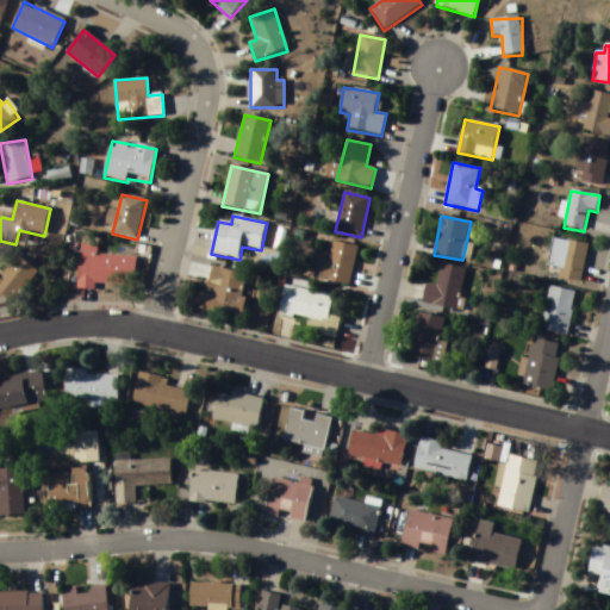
[(559,279),(582,284),(589,246),(554,238),(548,267),(560,269),(559,279)]
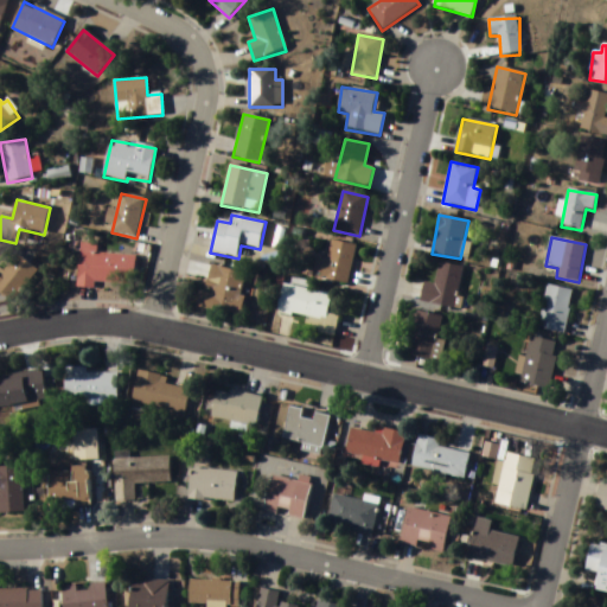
[(347,286),(357,247),(332,241),(326,262),(317,260),(312,278),(347,286)]
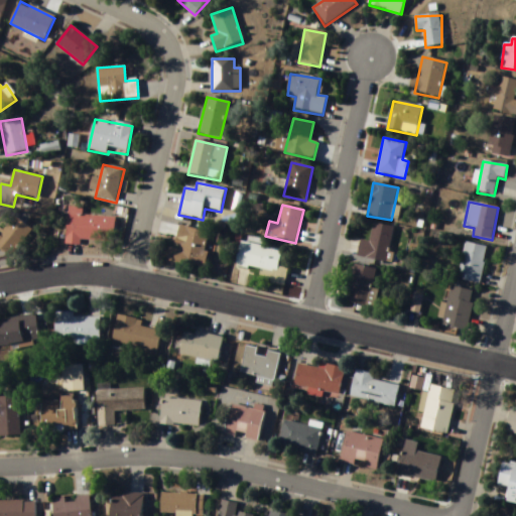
[(115,242),(116,218),(84,216),(84,208),(68,208),(67,244),(81,245),(82,241),(115,242)]
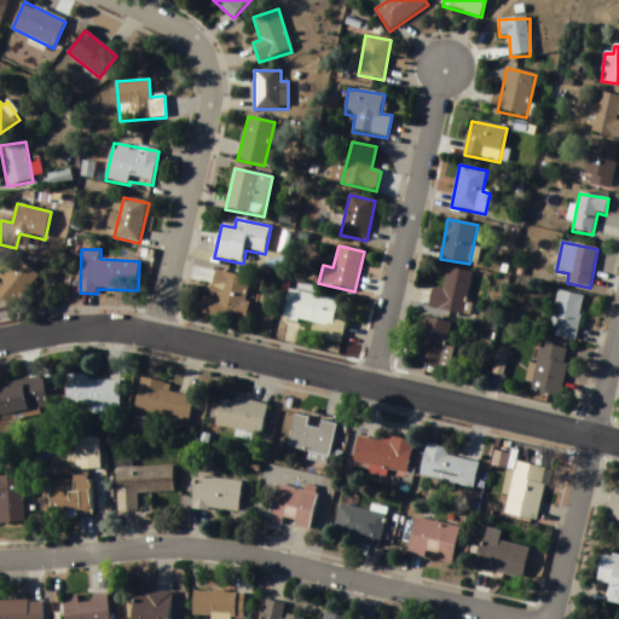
[(0,273),(0,302),(12,312),(38,273),(17,260),(6,278),(0,273)]
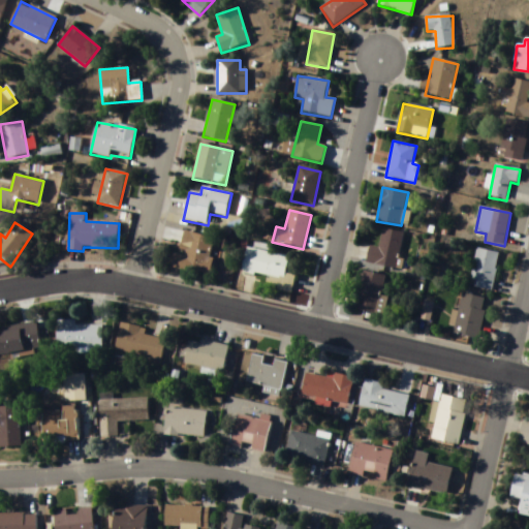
[(371,247),(367,263),(395,270),(404,235),(383,229),(379,249),(371,247)]
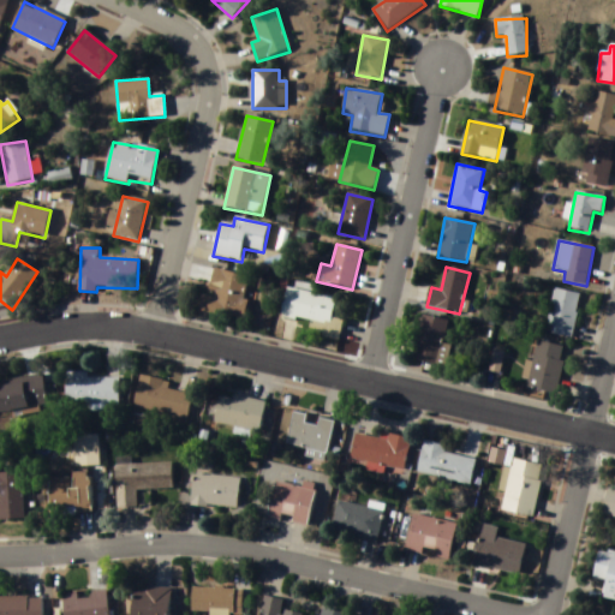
[(202,314),(243,321),(250,276),(209,269),(202,314)]
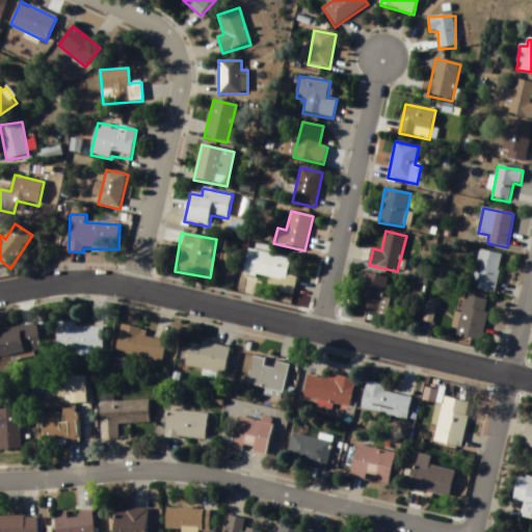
[(243,275),(287,283),(291,258),(247,250),(243,275)]
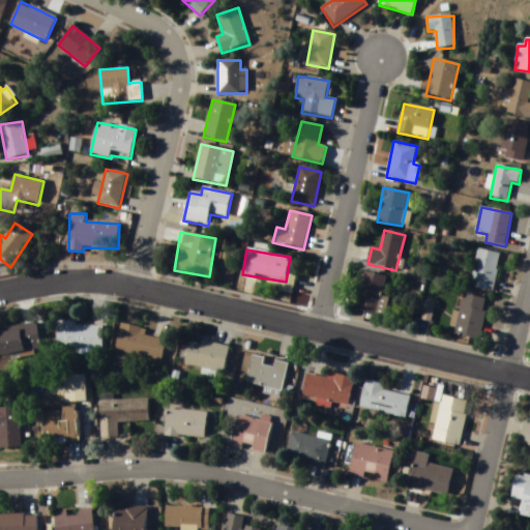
[(493,292),(501,255),(477,249),(469,287),(493,292)]
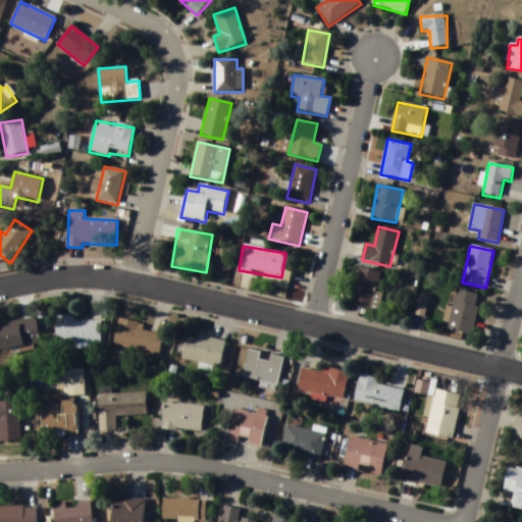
[(350,305),(376,312),(380,295),(375,294),(380,273),(359,268),(350,305)]
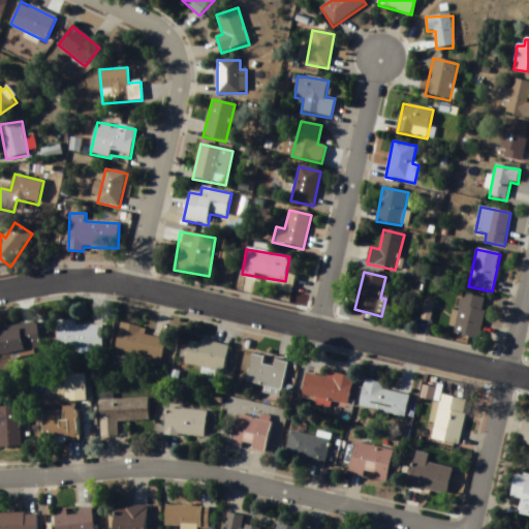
[(479,339),(487,299),(461,293),(454,335),(479,339)]
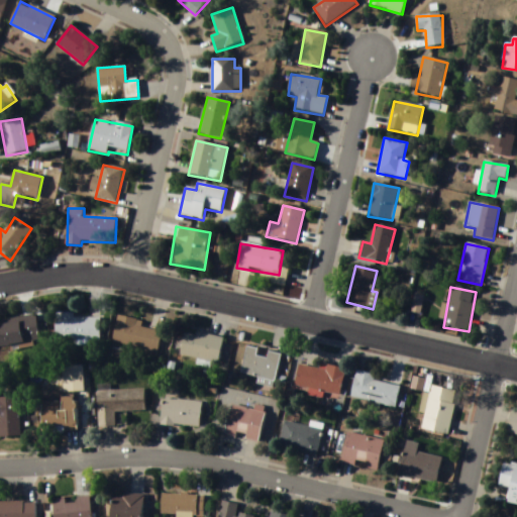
[(75,317),(75,313),(57,313),(57,343),(100,342),(100,317),(75,317)]
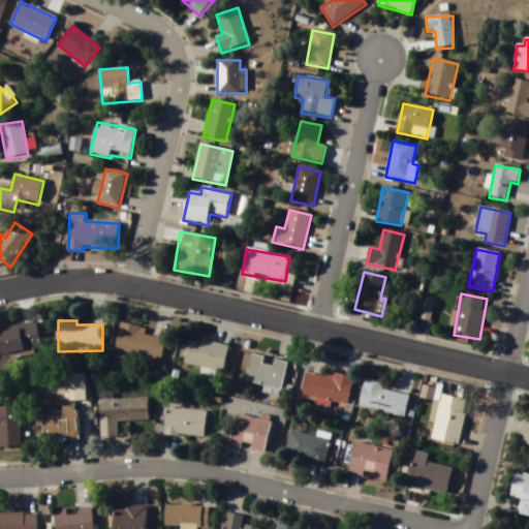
[(0,356),(41,352),(38,323),(0,328),(0,356)]
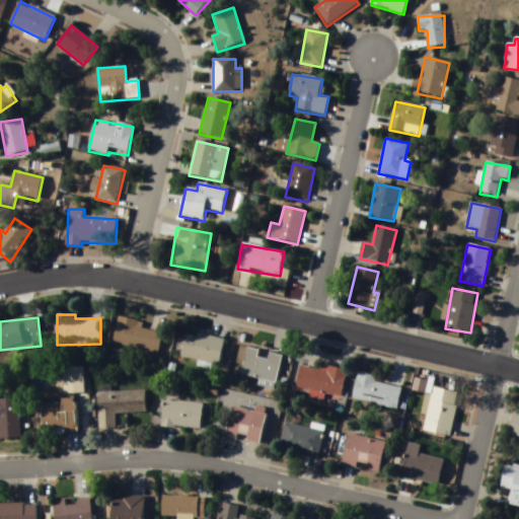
[(157,355),(163,330),(118,319),(113,345),(157,355)]
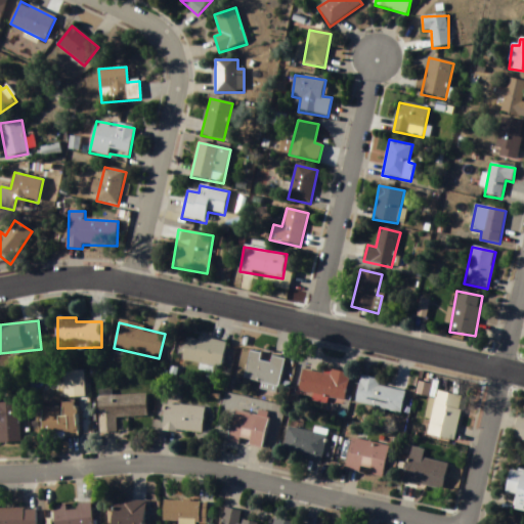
[(182,360),(221,368),(226,344),(187,335),(182,360)]
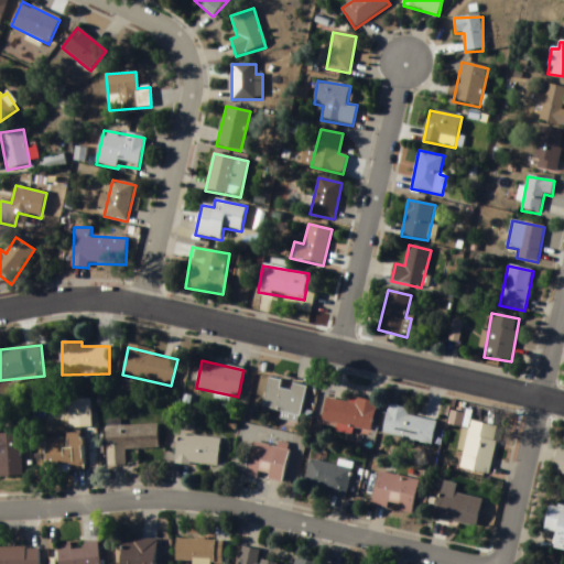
[(307,388),(293,383),(291,391),(281,388),(283,381),(271,378),(263,408),(300,418),(307,388)]
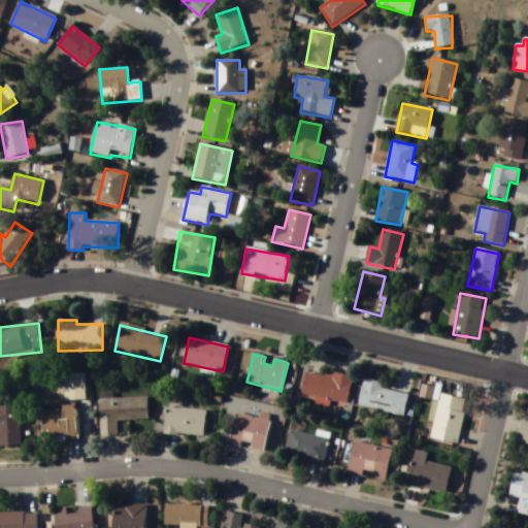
[(348,404),(353,378),(328,373),(328,376),(305,372),(301,395),(348,404)]
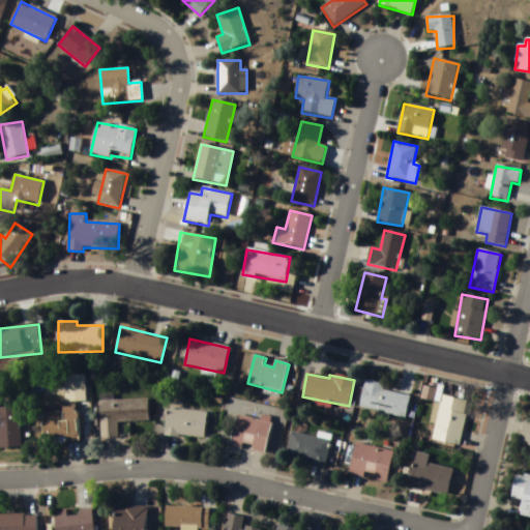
[(385,383),(364,380),(359,410),(406,418),(410,395),(383,391),(385,383)]
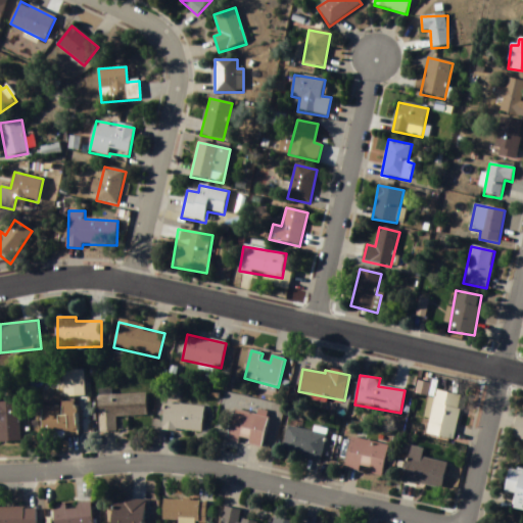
[(463,395),(435,391),(427,435),(455,440),(463,395)]
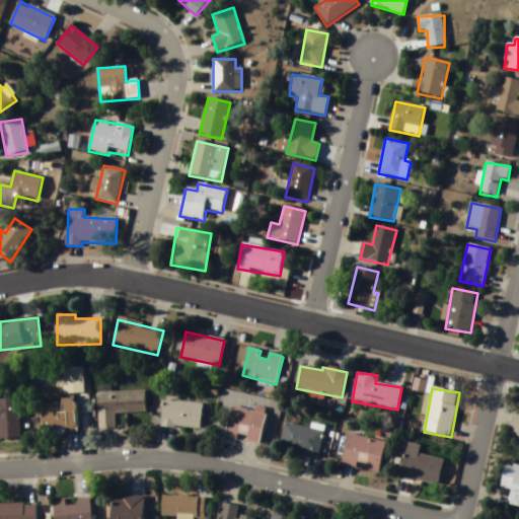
[(146,390),(98,391),(98,429),(116,429),(116,414),(146,413),(146,390)]
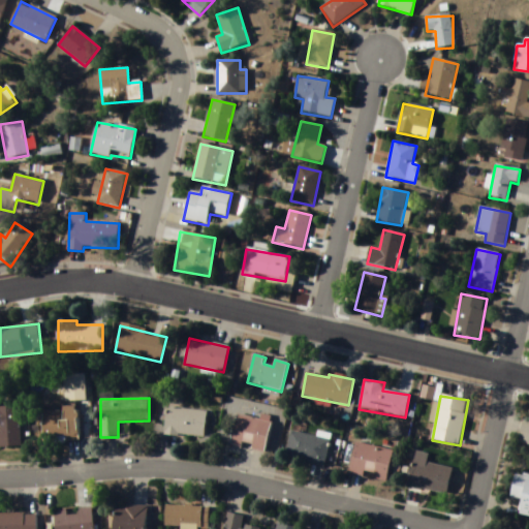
[(21,407),(0,406),(0,446),(20,447),(21,407)]
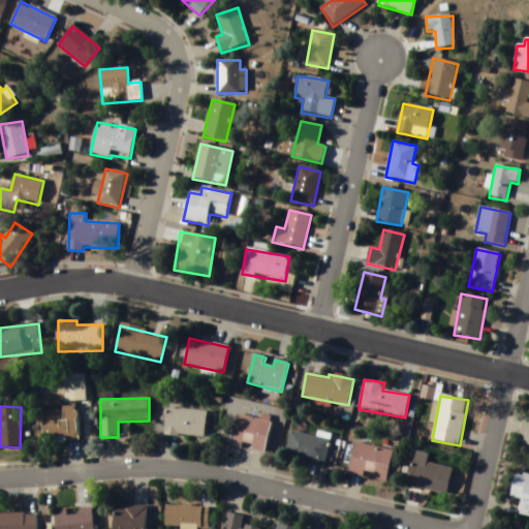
[(204,438),(207,412),(167,408),(164,434),(204,438)]
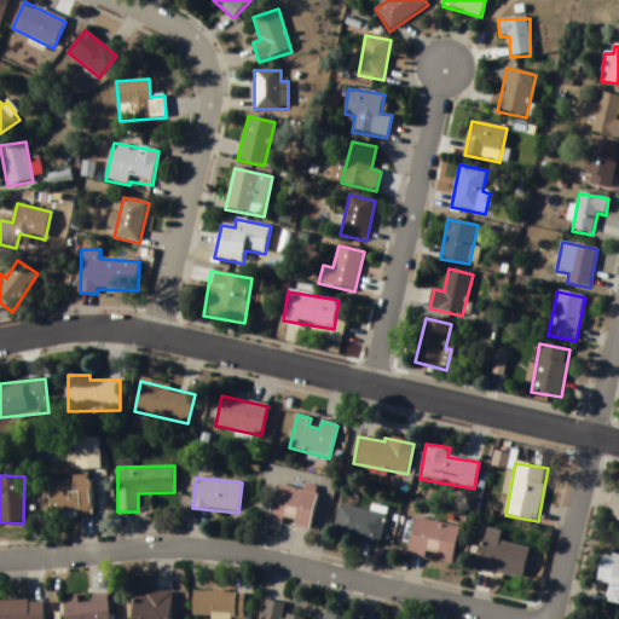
[(50,479),(50,518),(92,518),(92,479),(50,479)]
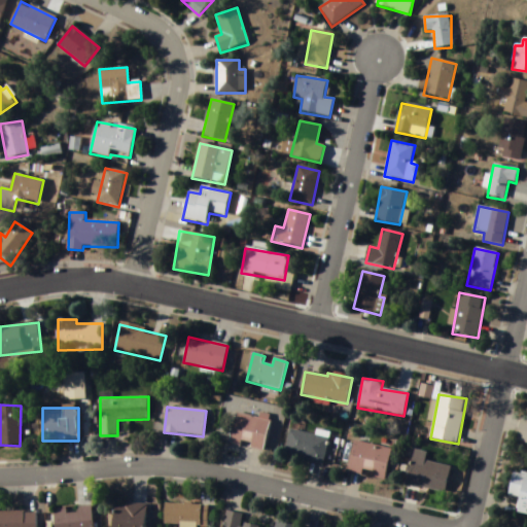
[(264,451),(271,419),(237,412),(230,444),(264,451)]
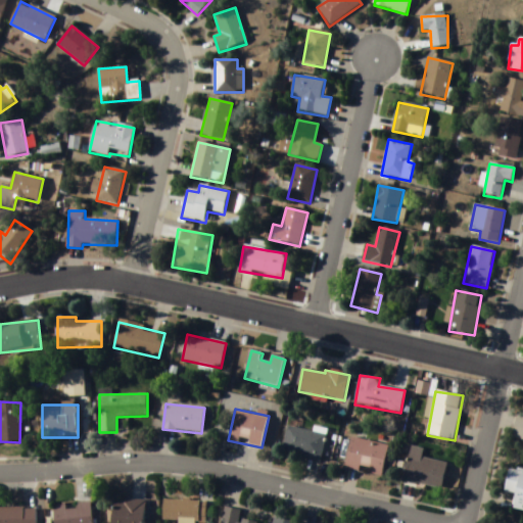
[(522,441),(522,415),(517,414),(514,440),(522,441)]
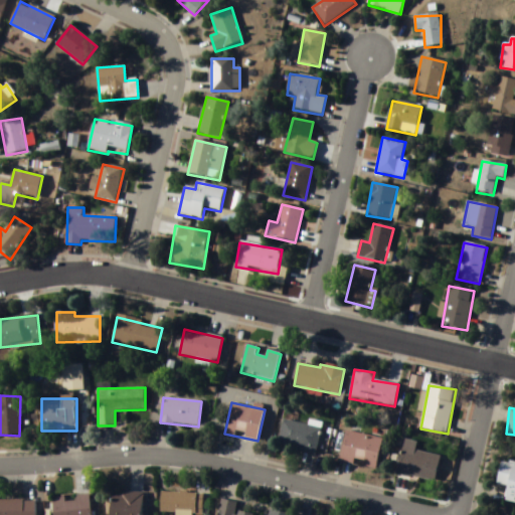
[(280,448),(317,454),(321,426),(283,421),(280,448)]
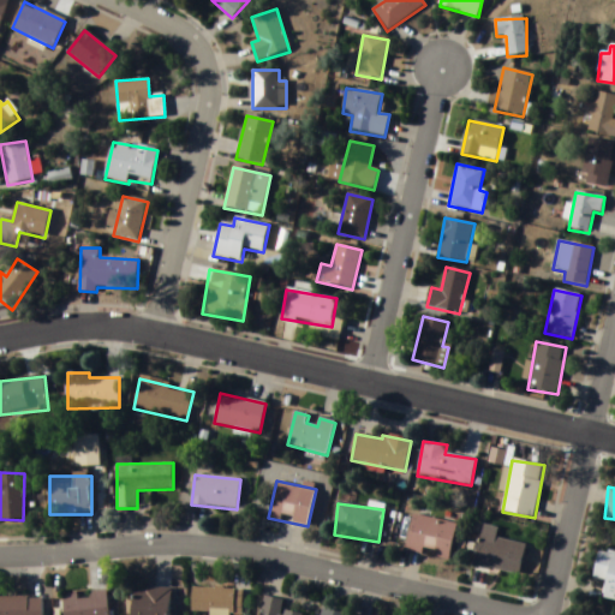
[(457,524),(413,515),(406,551),(449,561),(457,524)]
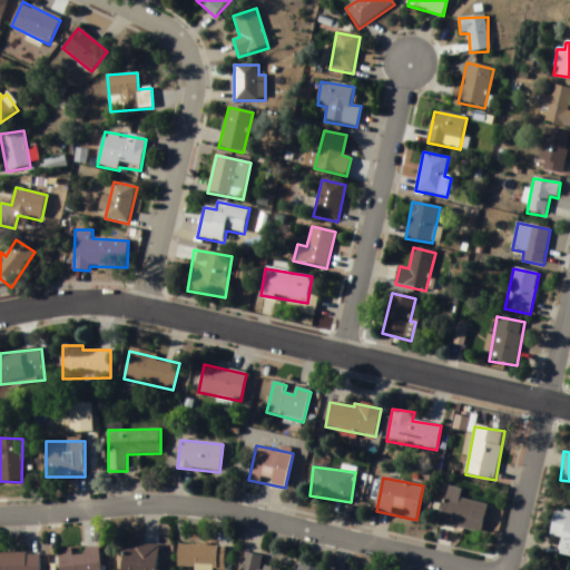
[(482,533),(487,504),(460,500),(462,490),(448,488),(441,526),(482,533)]
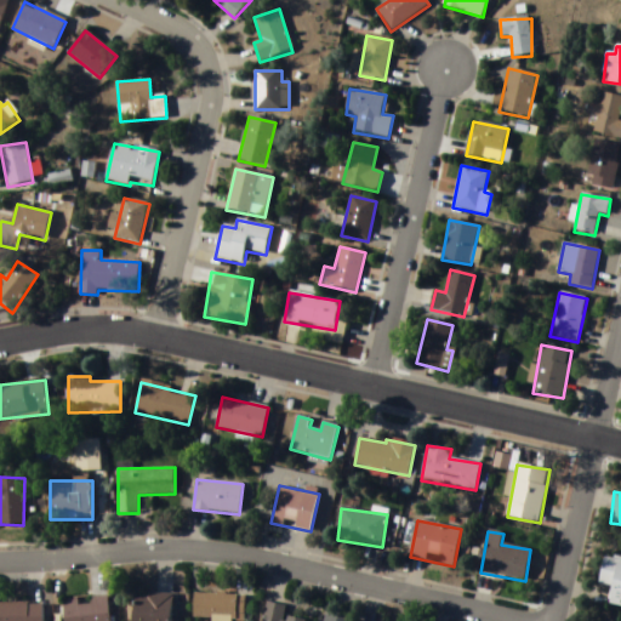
[(602,585),(613,586),(609,604),(620,605),(620,562),(605,559),(602,585)]
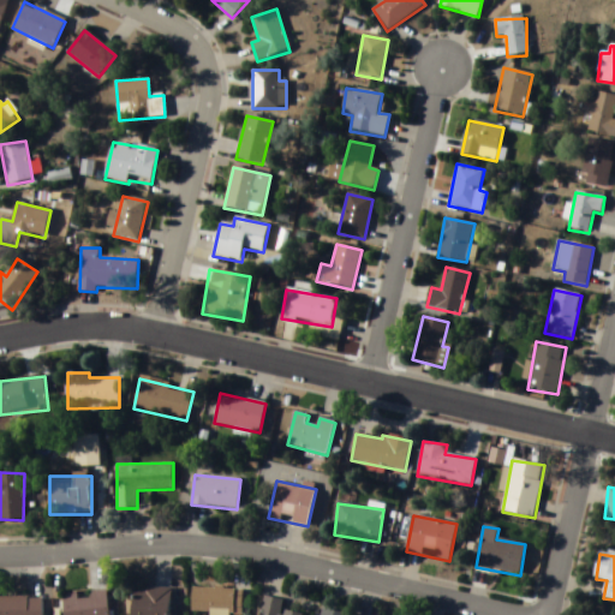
[(169,614),(171,589),(135,589),(133,614),(169,614)]
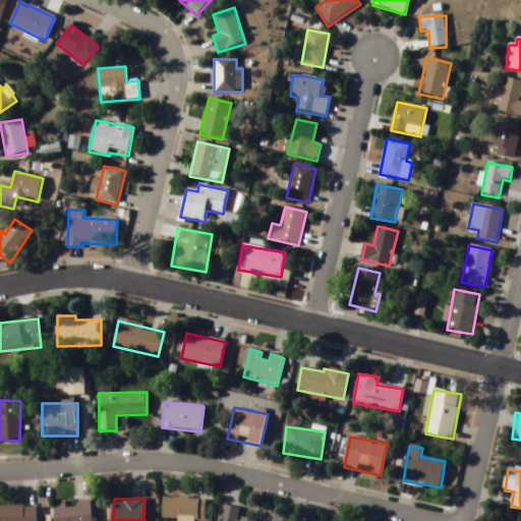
[(204,520),(205,500),(162,499),(162,520),(196,520),(204,520)]
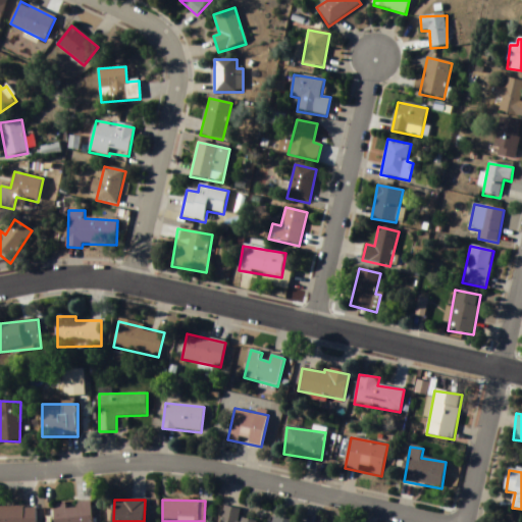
[(92,521),(92,503),(54,505),(54,521),(92,521)]
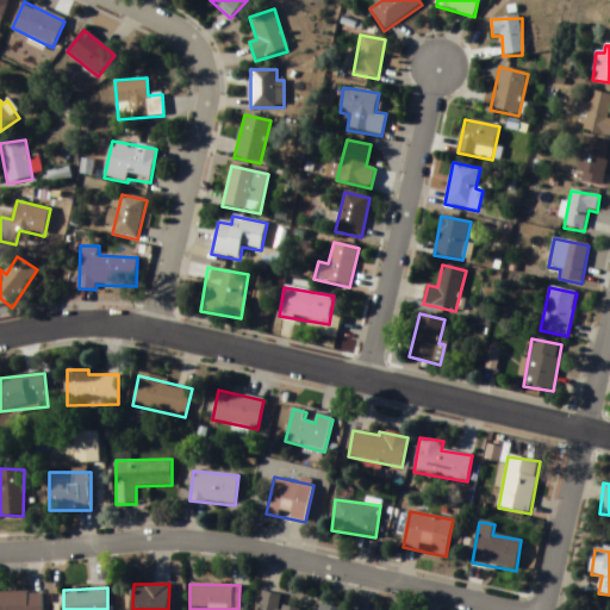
[(294,609),(279,607),(281,597),(262,592),(257,609),(294,609)]
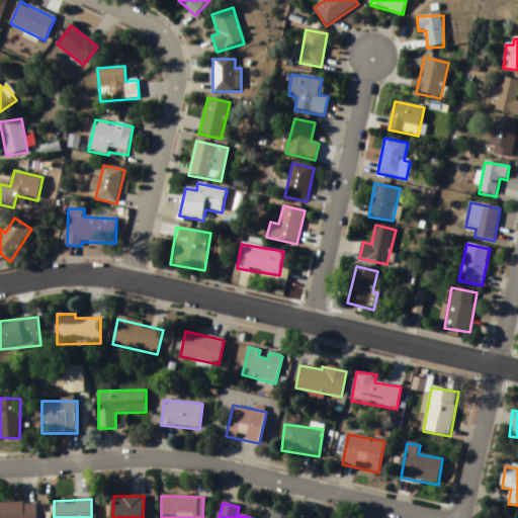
[(0,504),(0,517),(35,517),(35,504),(0,504)]
